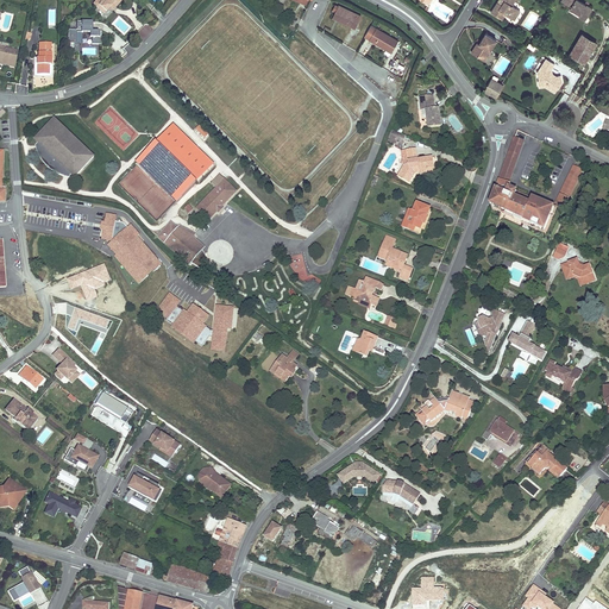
[(121,0),(98,0),(94,5),(98,8),(99,7),(106,12),(113,5),(115,7),(121,0)]
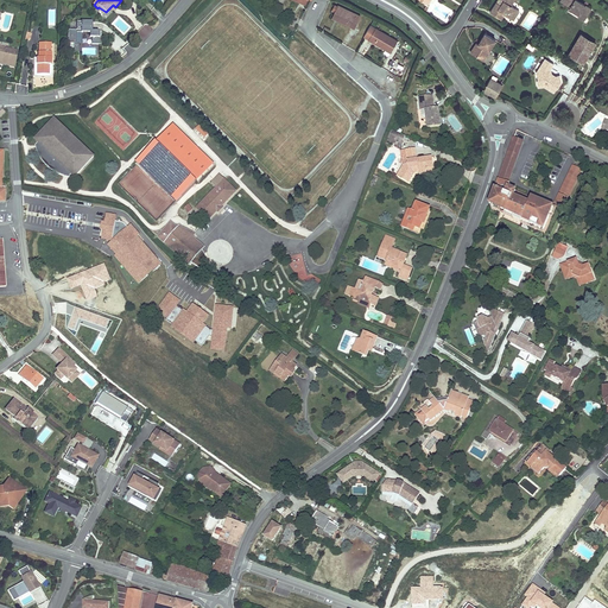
[(498,0),(491,12),(499,18),(502,13),(505,14),(513,20),(519,11),(512,5),(508,4),(511,0),(498,0)]
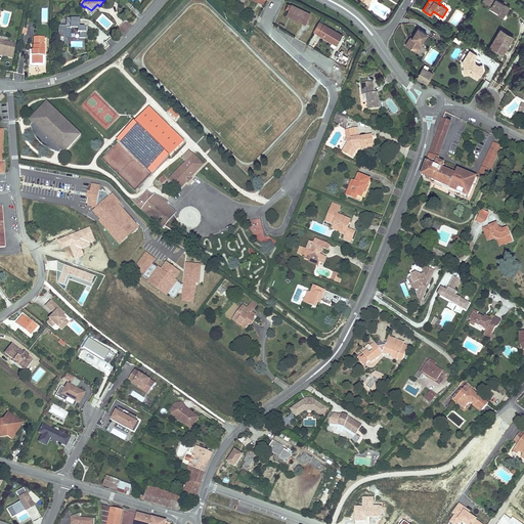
[(482,0),(483,0),(491,5),(495,8),(494,10),(498,13),(497,14),(504,17),(508,10),(507,9),(509,6),(497,0),(482,0)]
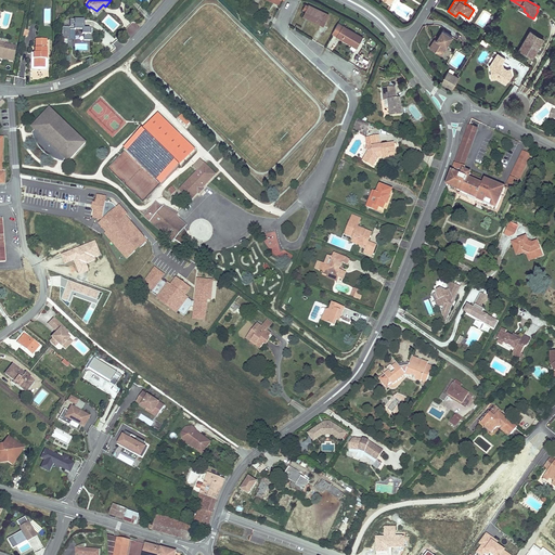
[(308,4),(308,5),(306,10),(306,11),(310,13),(308,18),(324,26),(330,15),(308,4)]
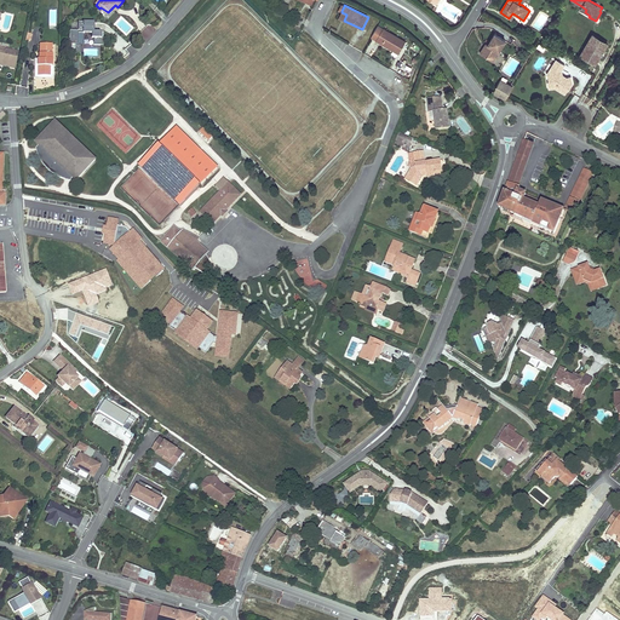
[(69,30),(69,45),(84,45),(84,34),(93,34),(92,45),(102,45),(102,32),(95,32),(95,22),(78,22),(78,30),(69,30)]
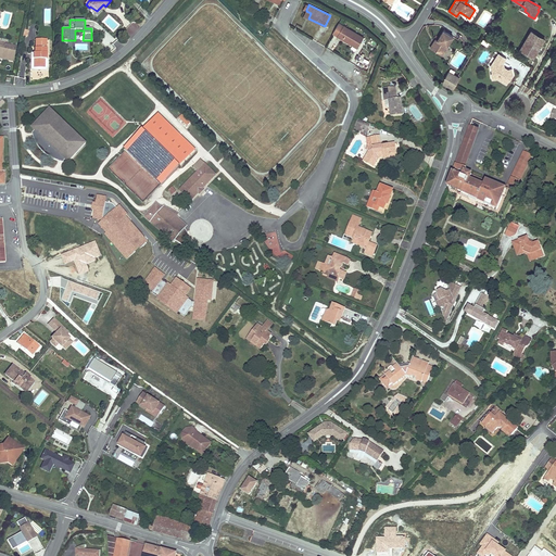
[(338,36),(343,25),(339,23),(332,34),(338,36)]
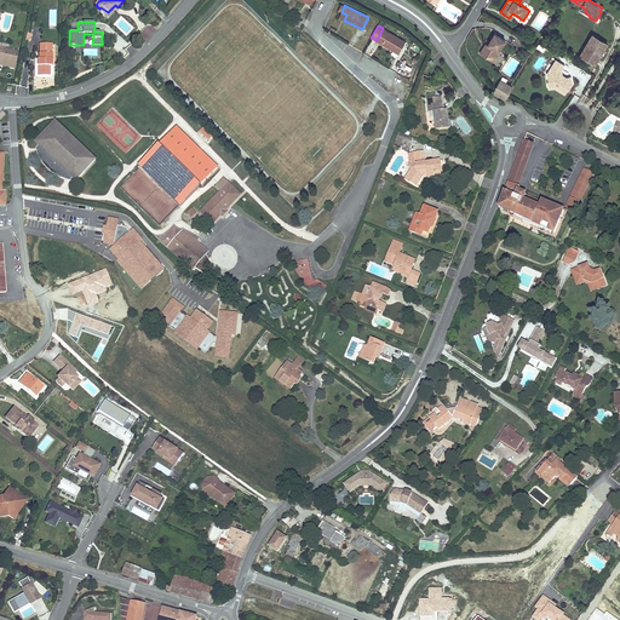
[(377,40),(392,50),(396,45),(402,49),(406,41),(383,28),(377,40)]
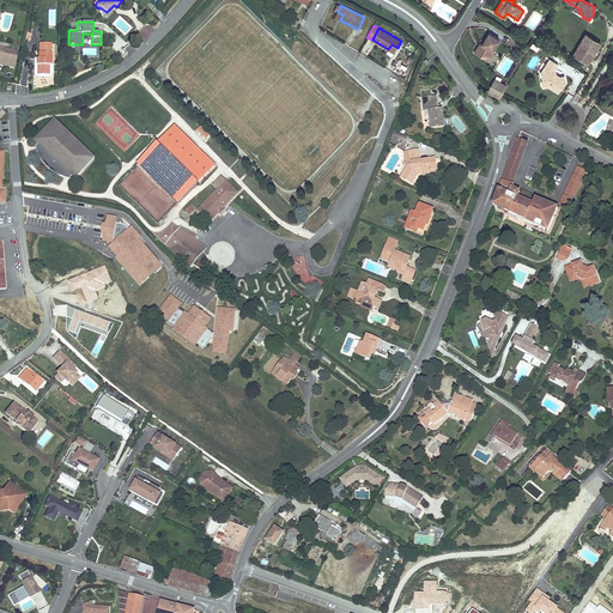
[(493,50),(499,40),(489,34),(483,44),(477,53),(484,59),(490,49),(493,50)]
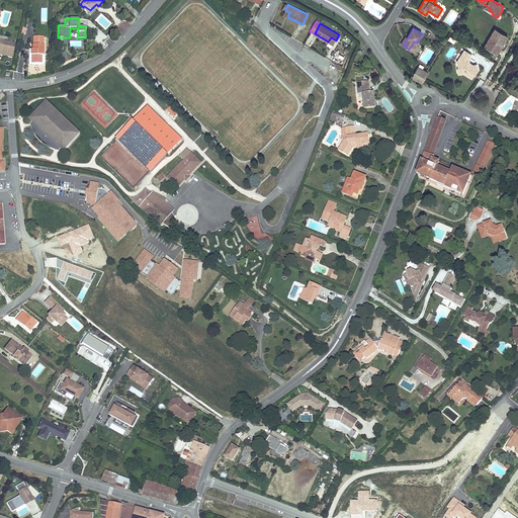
[(492,35),(504,42),(507,35),(496,28),(492,35)]
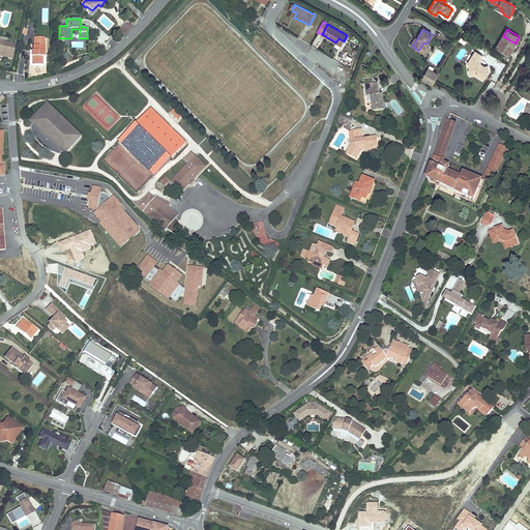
[(503,36),(496,48),(508,55),(516,43),(503,36)]
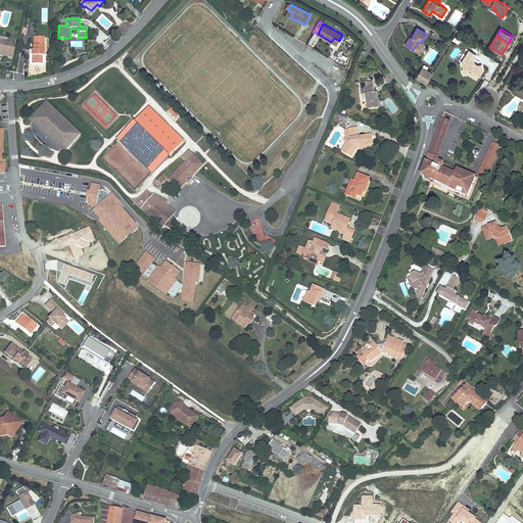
[(0,54),(12,57),(15,46),(4,44),(3,45),(0,44),(0,54)]
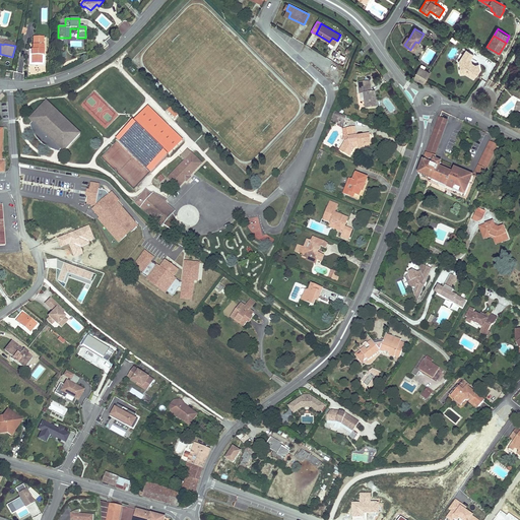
[(34,45),(33,45),(33,50),(31,50),(31,63),(42,64),(43,56),(44,56),(44,45),(43,45),(34,45)]
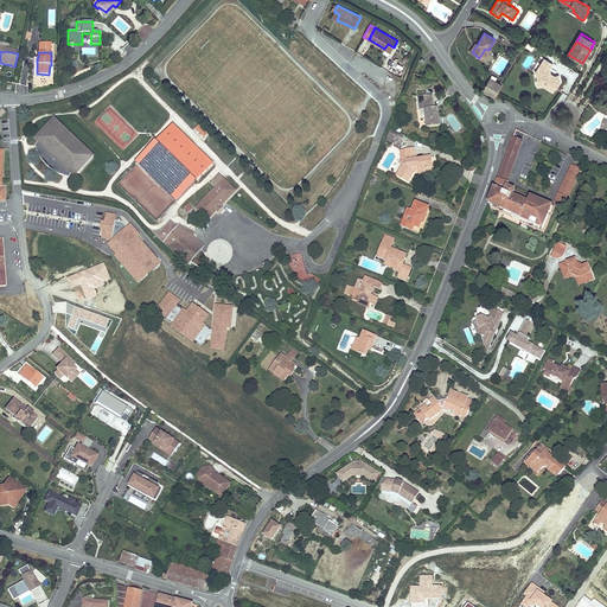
[(37,74),(37,58),(34,58),(33,77),(52,77),(52,65),(51,65),(50,65),(49,75),(37,74)]
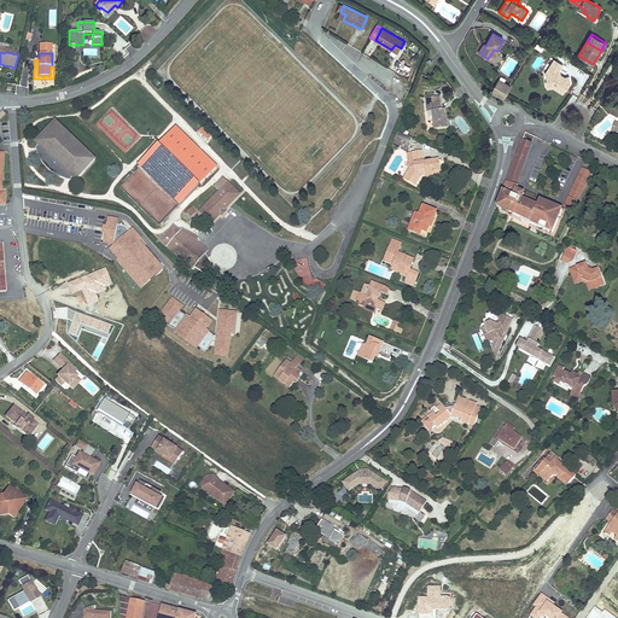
[(554,59),(551,65),(554,66),(552,69),(553,71),(551,71),(549,74),(547,74),(548,80),(546,82),(553,87),(563,93),(566,89),(567,89),(571,83),(569,76),(565,77),(559,79),(559,76),(560,76),(560,75),(559,70),(563,64),(554,59)]
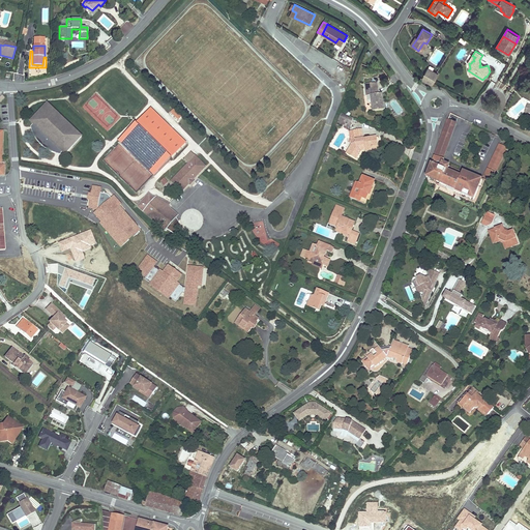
[(428,68),(421,79),(432,85),(438,75),(428,68)]
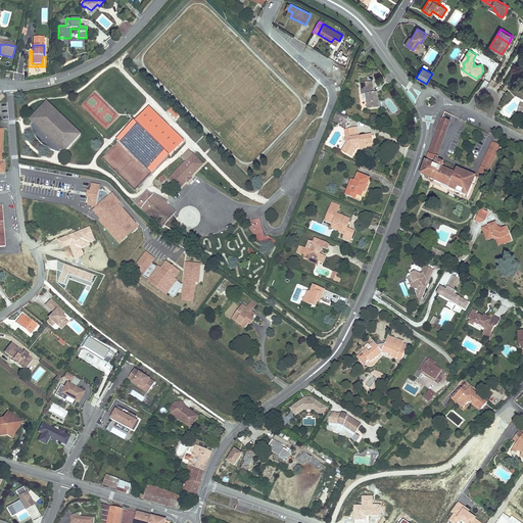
[(372,82),(361,83),(363,99),(364,101),(367,100),(368,109),(379,108),(377,92),(373,93),(372,82)]
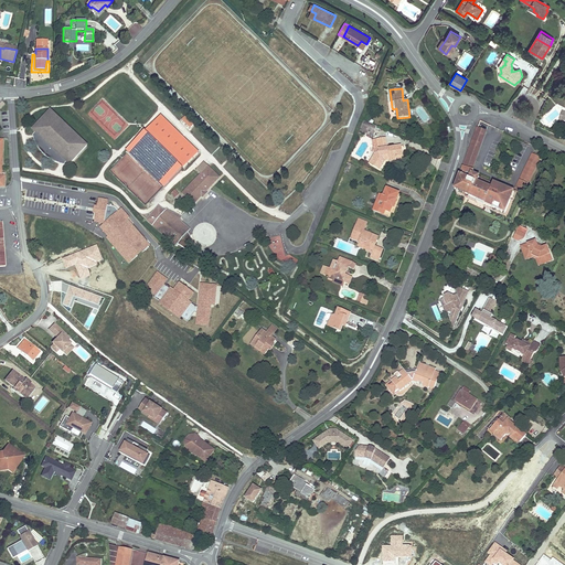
[(33,129),(36,131),(40,135),(34,140),(39,148),(42,152),(46,157),(51,159),(59,163),(64,158),(67,161),(70,163),(87,146),(51,112),(33,129)]
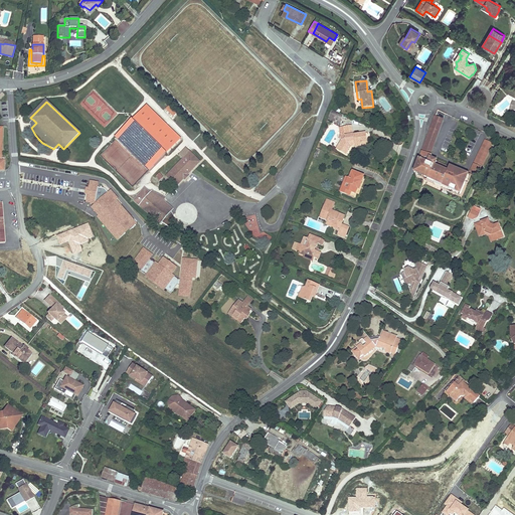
[(150,173),(182,140),(147,106),(115,138),(150,173)]
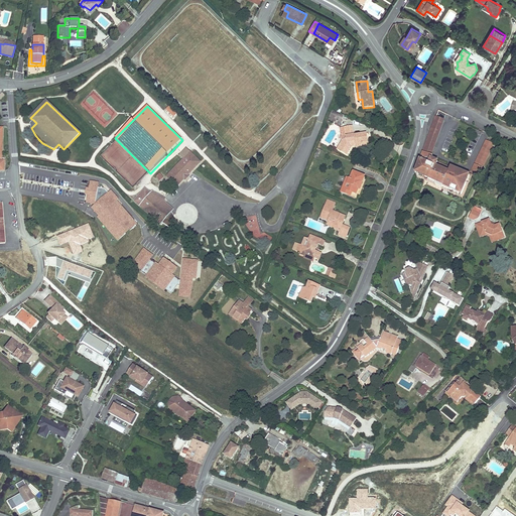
[(170,107),(166,111),(173,118),(177,114),(170,107)]
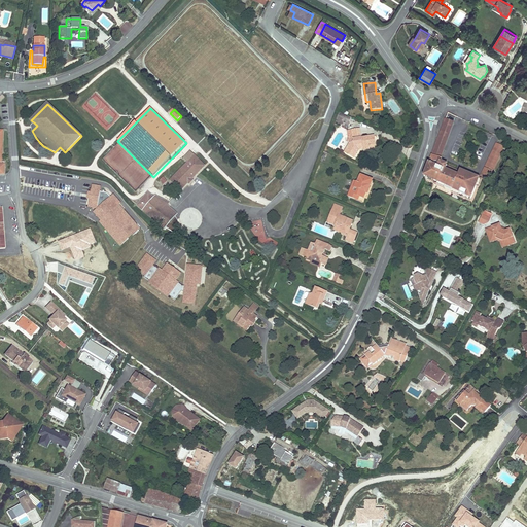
[(336,123),(346,127),(350,118),(339,114),(336,123)]
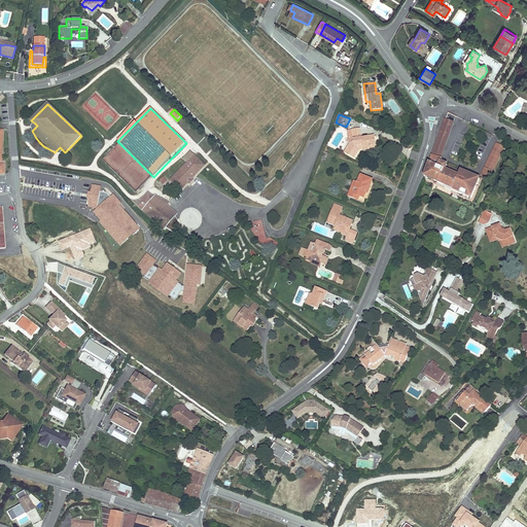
[(445,119),(424,177),(453,190),(459,194),(464,196),(471,199),(476,187),(480,179),(472,177),(467,175),(460,172),(459,175),(456,173),(457,170),(441,163),(443,160),(441,159),(453,123),(445,119)]
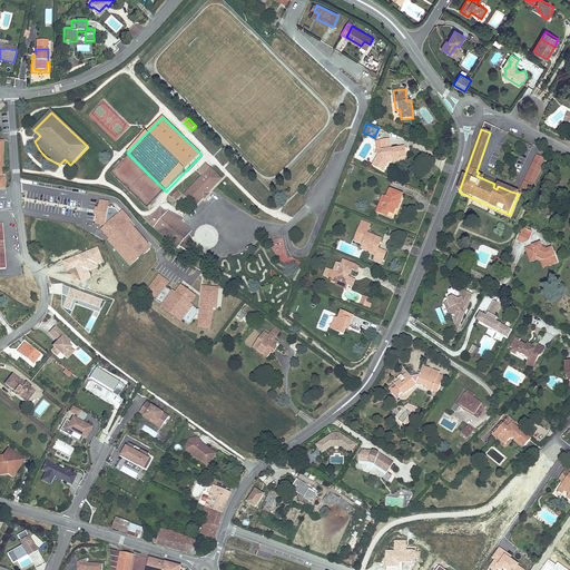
[(383,170),(387,163),(389,161),(393,160),(393,163),(401,160),(401,159),(406,158),(404,147),(391,149),(390,139),(376,141),(377,150),(376,153),(380,154),(373,165),(383,170)]
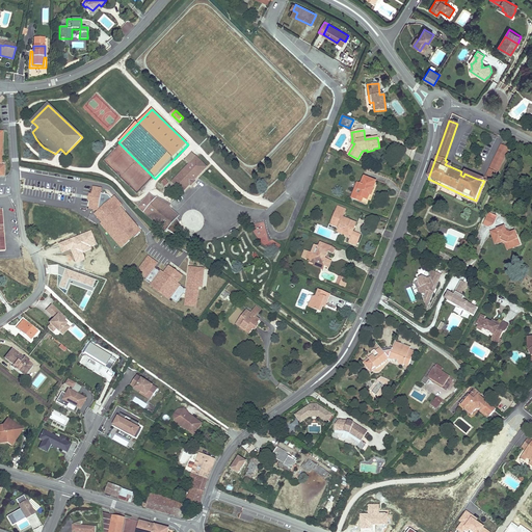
[(498,171),(508,149),(501,145),(490,167),(498,171)]
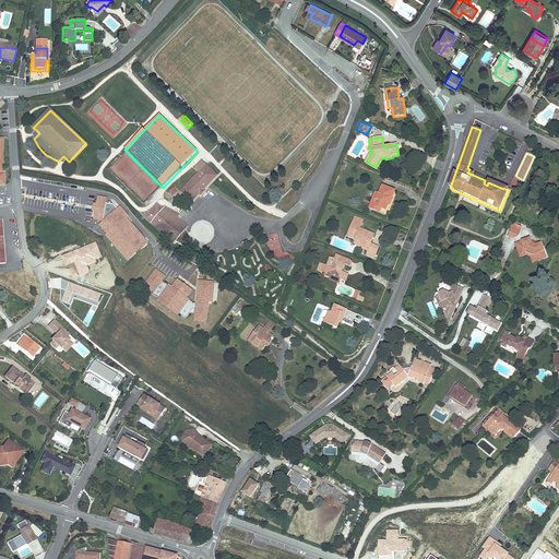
[(206,167),(207,166),(202,161),(197,167),(201,171),(193,178),(194,179),(185,190),(193,199),(195,195),(198,197),(201,189),(203,190),(204,189),(216,177),(206,167)]
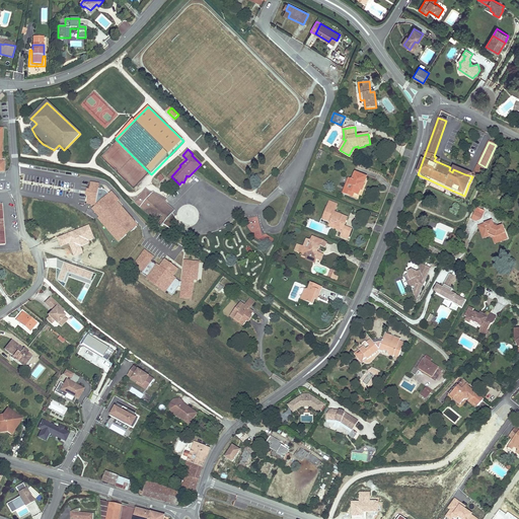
[(202,163),(193,154),(192,155),(201,164),(202,163)]
